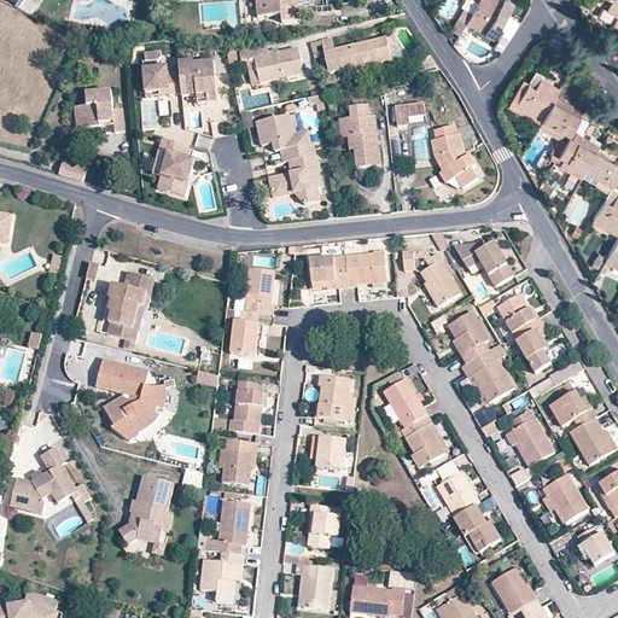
[(34,17),(39,9),(27,0),(17,0),(13,7),(34,17)]
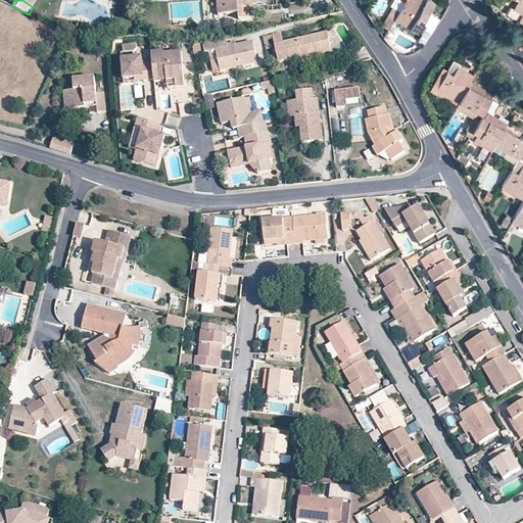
[(255,0),(218,0),(219,15),(239,13),(240,20),(249,19),(248,6),(254,6),(256,5),(255,0)]
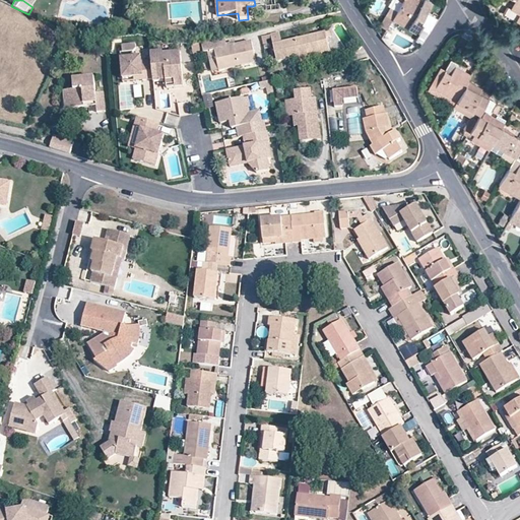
[(396,10),(392,18),(414,30),(431,2),(427,0),(423,0),(423,1),(421,4),(414,0),(402,0),(401,1),(396,10)]
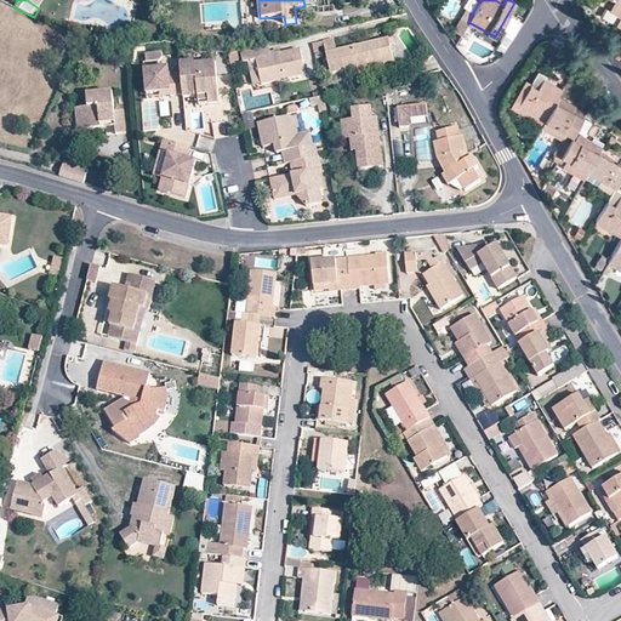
[(620,26),(620,0),(615,0),(617,3),(613,12),(609,10),(607,9),(602,16),(620,26)]
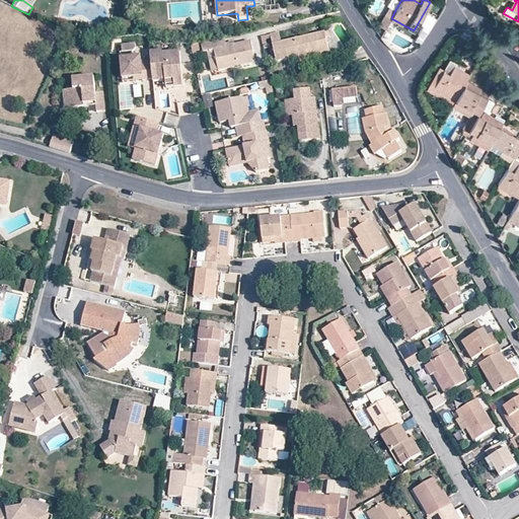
[(246,6),(247,19),(254,19),(252,6),(246,6)]
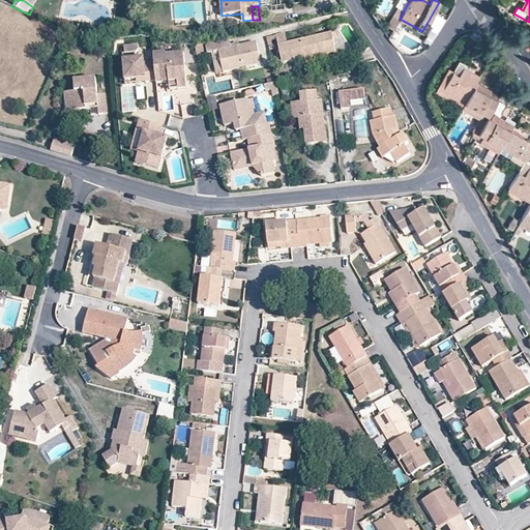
[(393,15),(400,19),(404,10),(398,6),(393,15)]
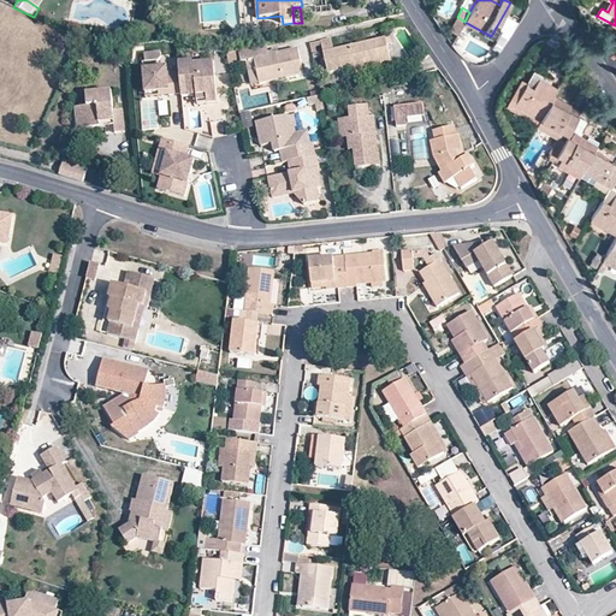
[(331,39),(321,41),(329,73),(354,67),(380,61),(381,64),(391,61),(388,46),(394,45),(391,39),(335,51),(331,39)]
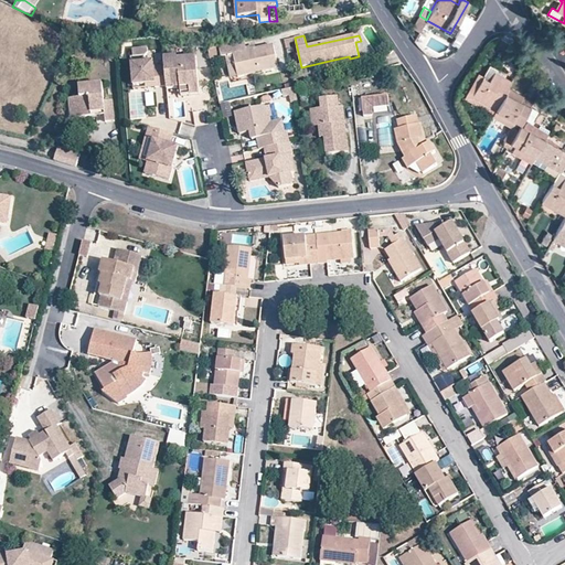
[(244,41),(219,46),(222,57),(225,57),(234,55),(238,78),(279,68),(274,45),(256,50),(247,51),(246,48),(244,41)]
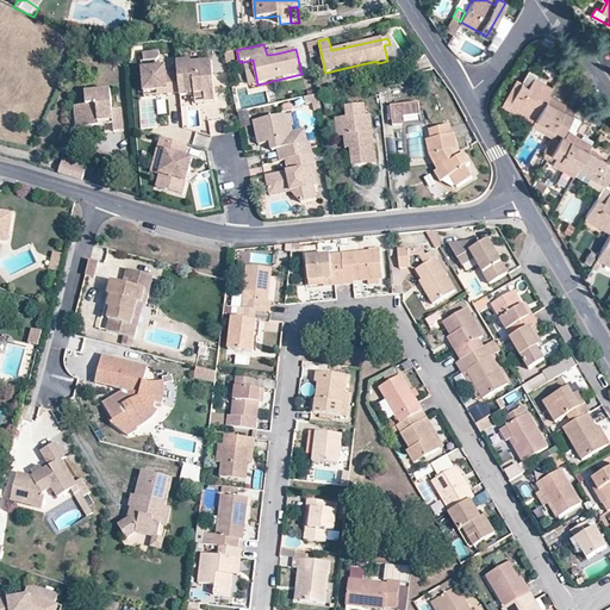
[(155,63),(160,60),(159,54),(142,55),(143,64),(142,64),(142,70),(156,69),(155,63)]
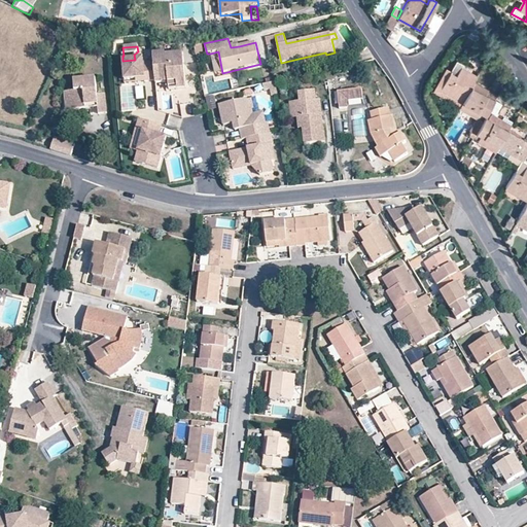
[(218,51),(210,54),(215,74),(222,73),(218,51)]
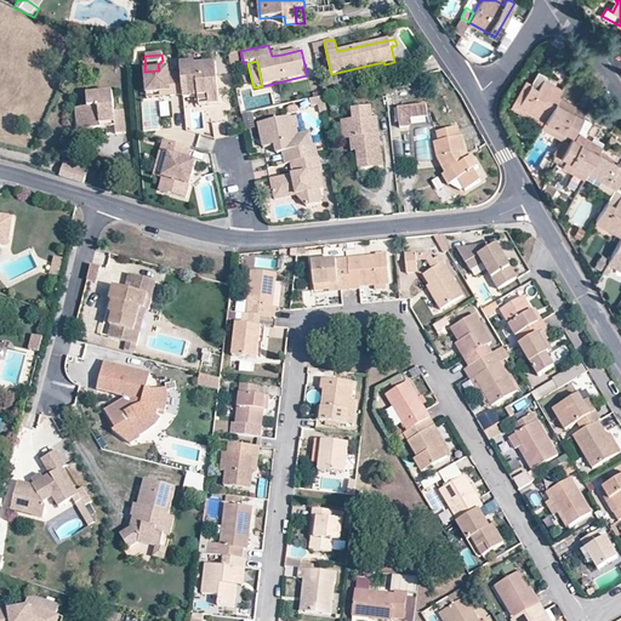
[(194,64),(181,66),(181,74),(183,95),(198,93),(198,97),(218,95),(216,64),(195,67),(194,64)]
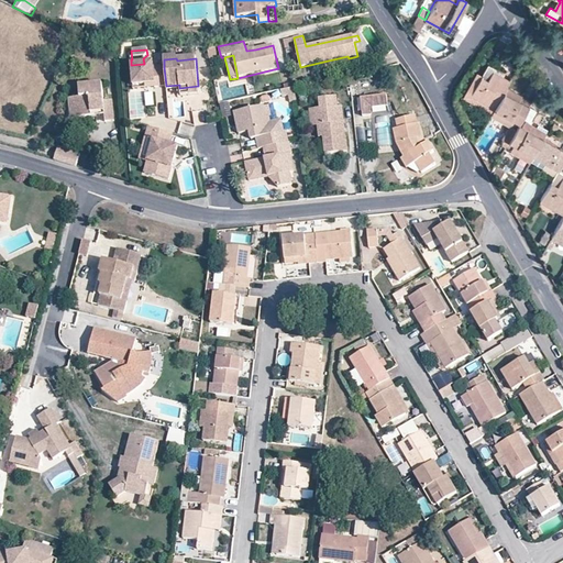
[(155,89),(166,88),(166,86),(164,67),(153,68),(153,63),(144,64),(131,65),(133,87),(145,86),(155,85),(155,89)]
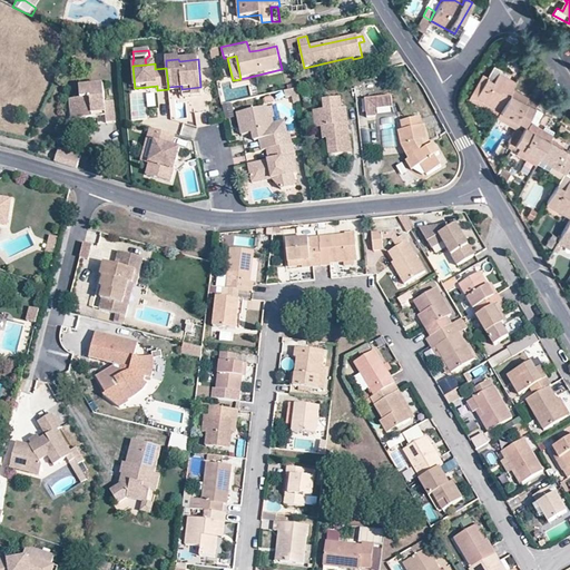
[(513,87),(517,81),(509,76),(508,79),(499,74),(500,71),(501,69),(493,65),(488,76),(477,96),(500,110),(513,87)]
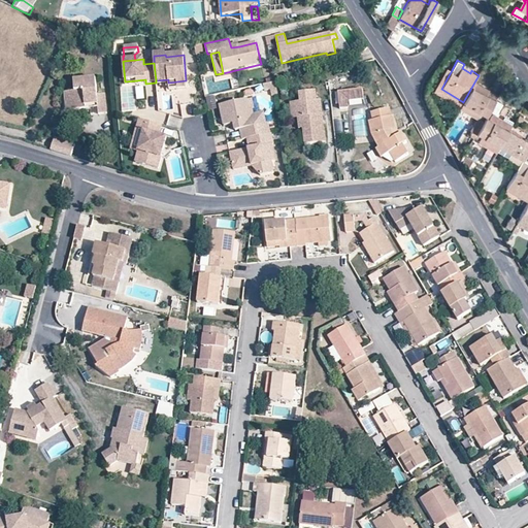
[(461,105),(463,102),(441,89),(452,70),(447,68),(434,91),(461,105)]
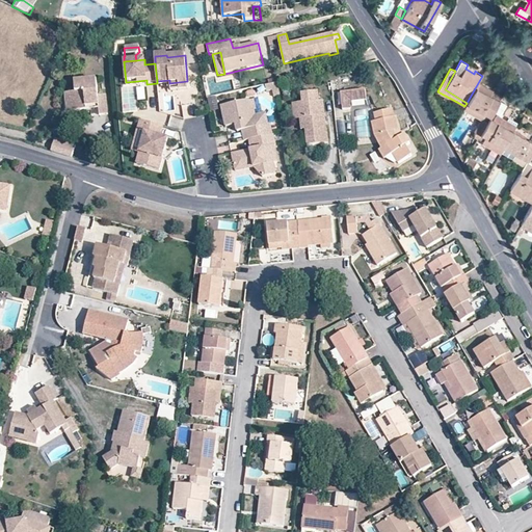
[(76,92),(68,92),(69,111),(85,110),(85,107),(99,105),(99,108),(100,114),(108,113),(106,95),(98,96),(97,79),(75,81),(76,92)]
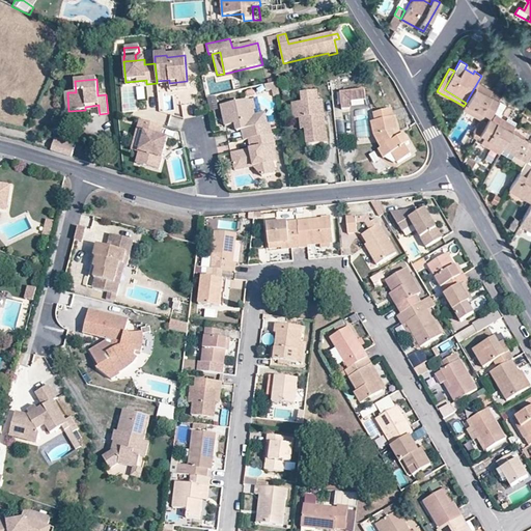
[(188,89),(187,81),(169,83),(170,85),(170,91),(188,89)]
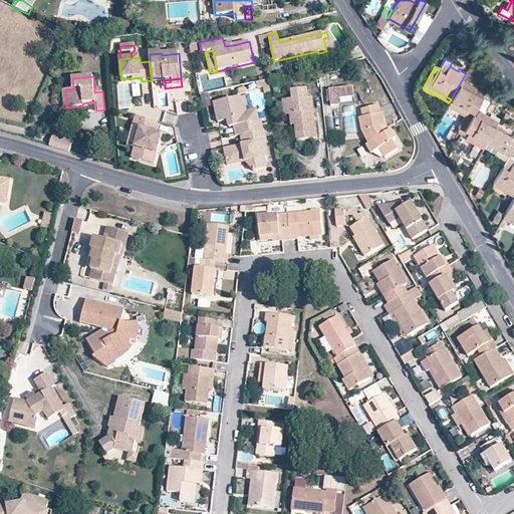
[(476,86),(463,78),(451,99),(449,102),(448,104),(464,113),(458,124),(465,129),(476,109),(483,96),(473,91),(476,86)]
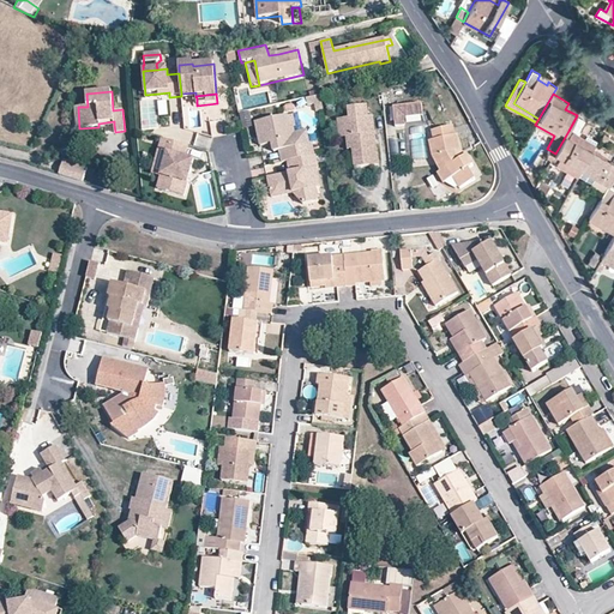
[(420,103),(402,106),(403,116),(422,114),(420,103)]
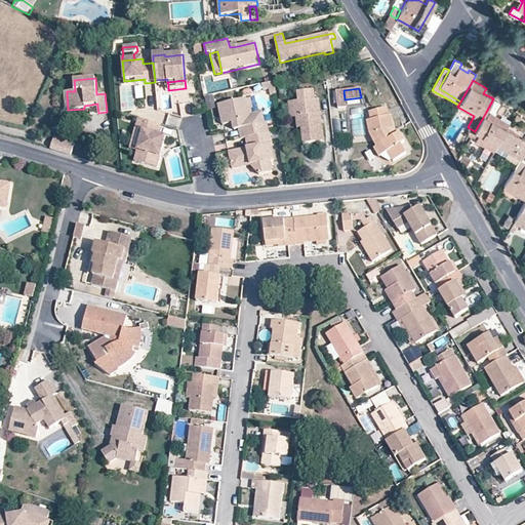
[(496,94),(486,88),(483,93),(493,98),(496,94)]
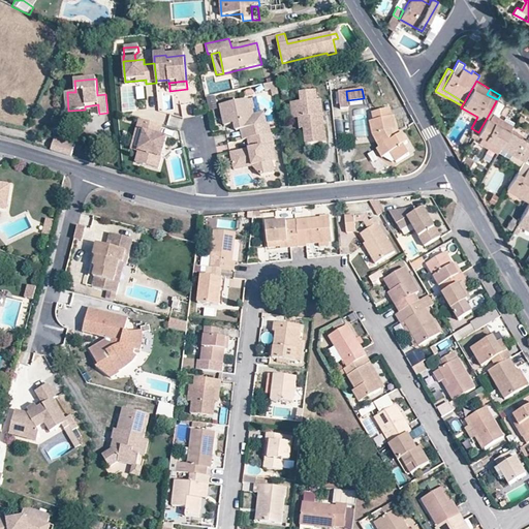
[(302,102),(296,102),(298,119),(303,118),(304,129),(306,145),(327,143),(323,116),(315,116),(314,101),(318,100),(317,91),(300,93),(302,102)]
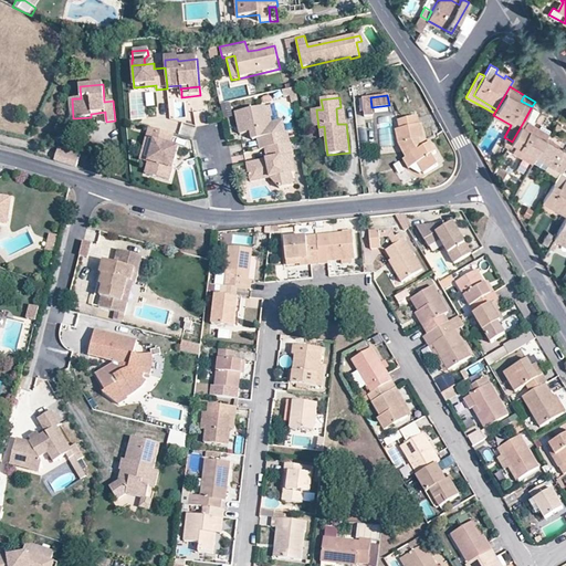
[(370,97),(362,98),(364,116),(373,116),(371,107),(370,97)]
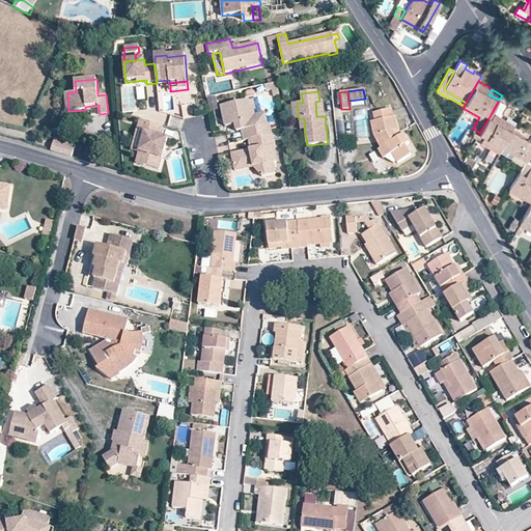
[(243,131),(245,141),(249,140),(254,139),(261,137),(259,127),(257,127),(255,113),(254,109),(251,110),(248,101),(221,106),(225,126),(231,124),(231,121),(236,120),(238,123),(236,123),(238,132),(243,131)]
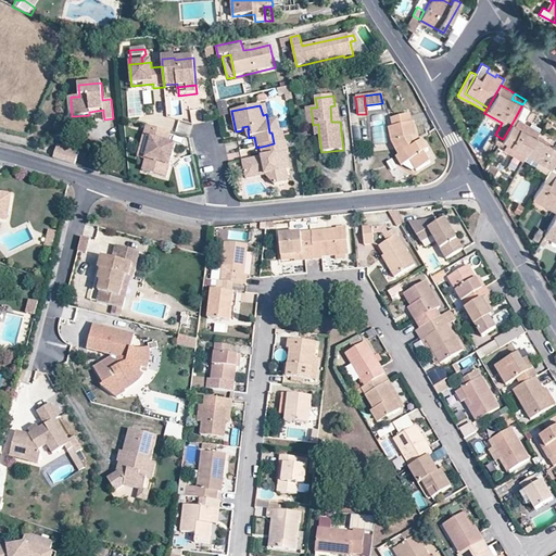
[(335,117),(335,105),(330,106),(331,122),(340,122),(339,117),(335,117)]
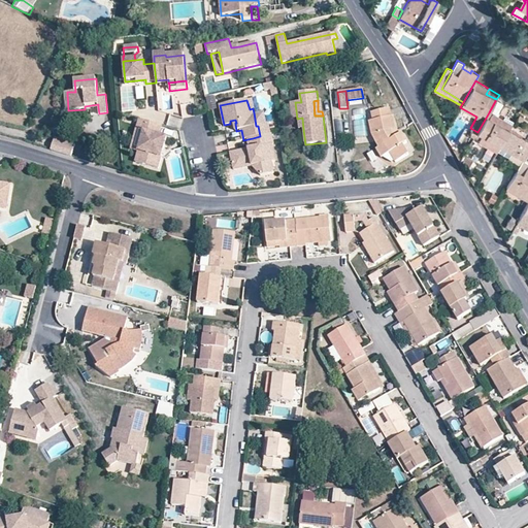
[(392,117),(391,109),(372,113),(373,121),(370,122),(372,134),(380,147),(385,143),(390,153),(396,162),(409,155),(403,145),(408,143),(403,134),(400,135),(396,137),(392,131),(397,129),(394,117),(392,117)]
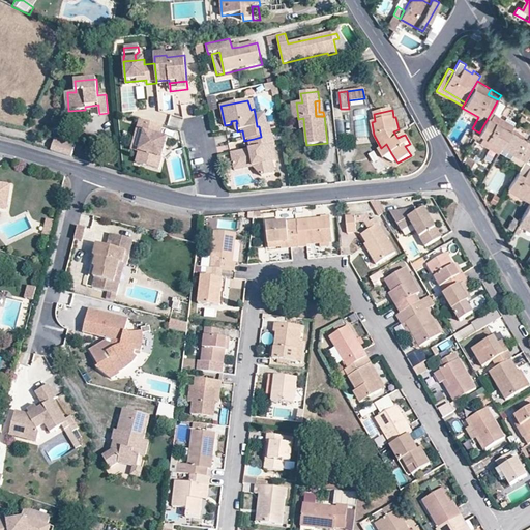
[(267,124),(264,111),(255,113),(257,126),(259,126),(261,137),(271,135),(268,124),(267,124)]
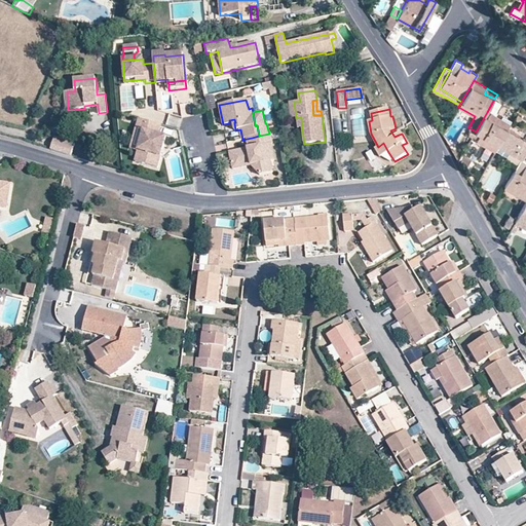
[(510,124),(487,112),(476,132),(480,134),(498,145),(508,128),(510,124)]
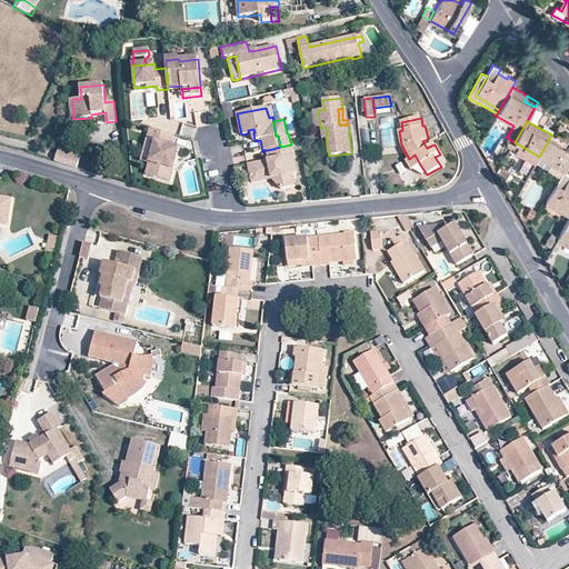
[(173,136),(150,129),(147,140),(155,142),(149,162),(146,176),(169,181),(172,168),(170,167),(172,158),(176,159),(179,149),(171,146),(173,136)]
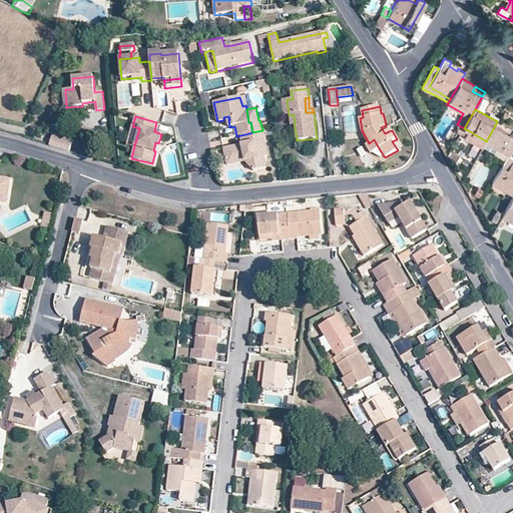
[(512,145),(512,135),(495,125),(486,141),(508,154),(512,145)]
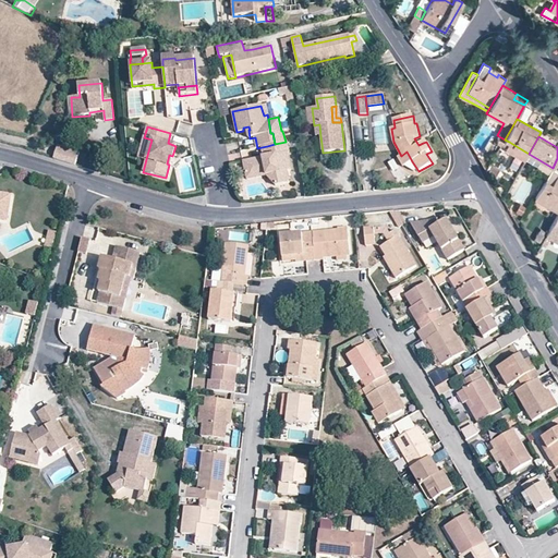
[(152,140),(144,137),(138,157),(146,159),(152,140)]
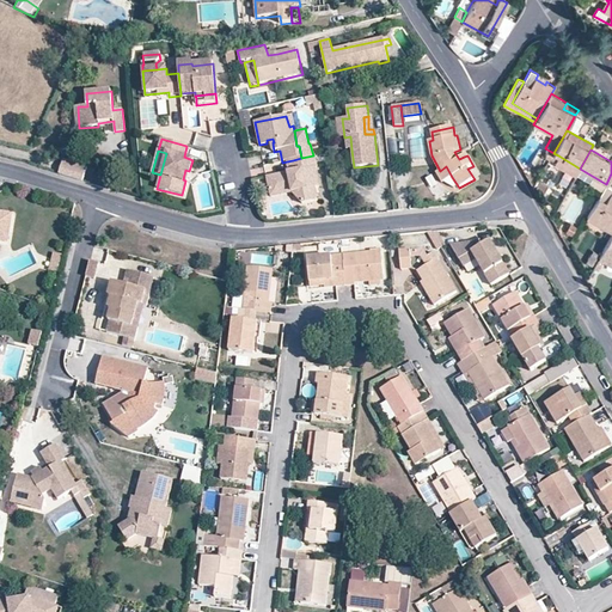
[(317,167),(314,155),(313,155),(301,158),(293,160),(295,171),(289,172),(268,177),(270,189),(292,184),(293,191),(300,203),(316,200),(313,188),(318,187),(314,169),(317,167)]
